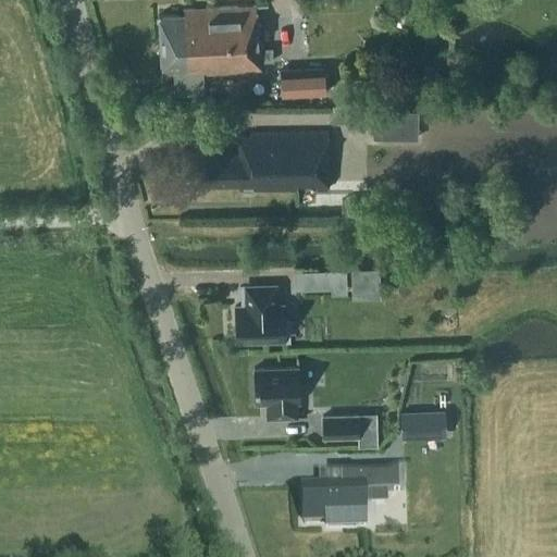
[(159,71),(173,70),(174,95),(203,93),(202,74),(261,73),(260,29),(256,29),(255,8),(184,10),(184,15),(158,15),(159,71)]
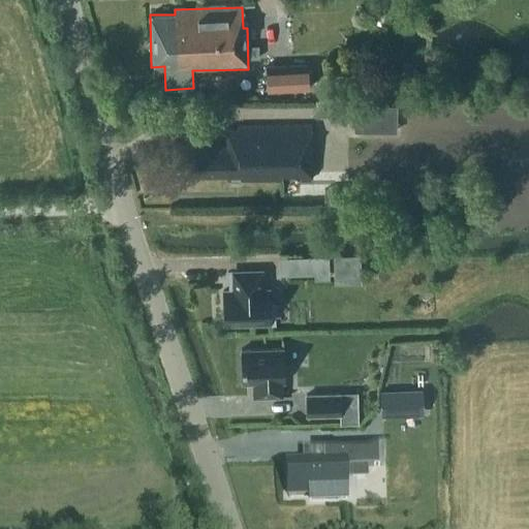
[(258,44),(247,44),(248,57),(259,57),(258,44)]
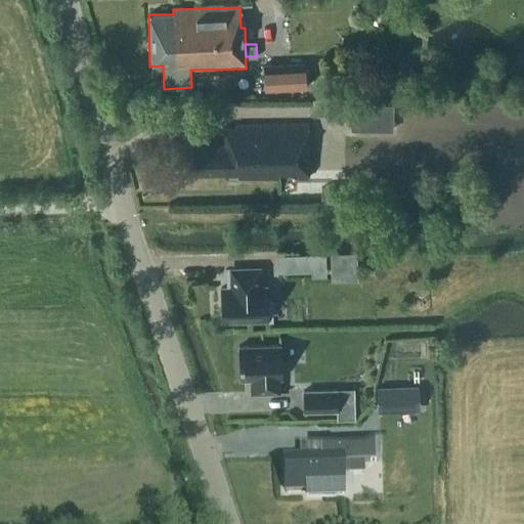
[(264,63),(266,89),(289,88),(305,87),(306,87),(305,61),(264,63)]
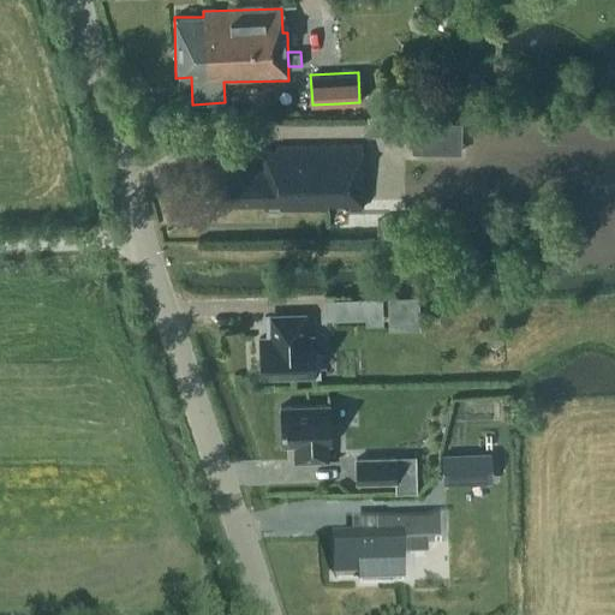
[(390,105),(408,103),(408,88),(389,88),(390,105)]
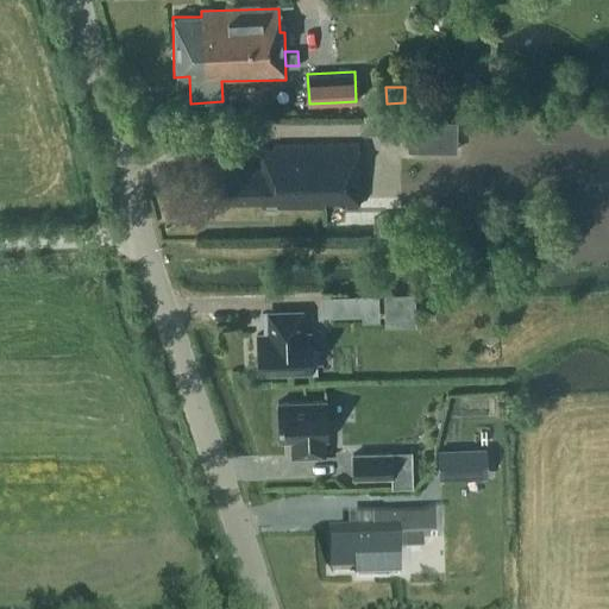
[(456,137),(457,120),(438,120),(438,137),(456,137)]
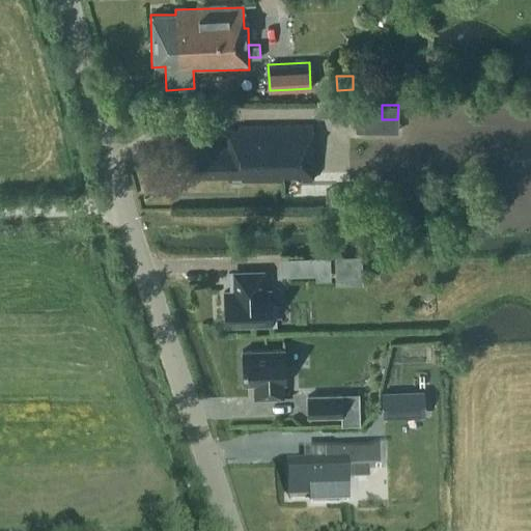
[(193,145),(193,176),(228,176),(228,182),(282,182),(282,176),(302,176),(302,182),(312,182),(312,126),(239,126),(239,130),(226,130),(226,144),(193,145)]
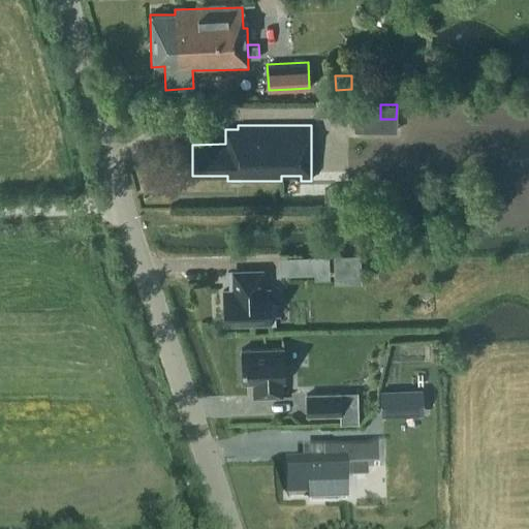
[(261,289),(261,271),(234,272),(234,290),(223,290),(224,322),(253,322),(253,316),(269,316),(269,288),(261,289)]
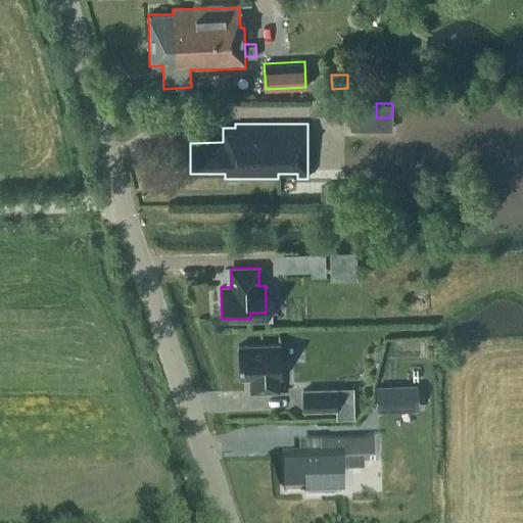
[(278,376),(281,376),(279,343),(238,345),(239,377),(249,377),(250,391),(279,390),(278,376)]
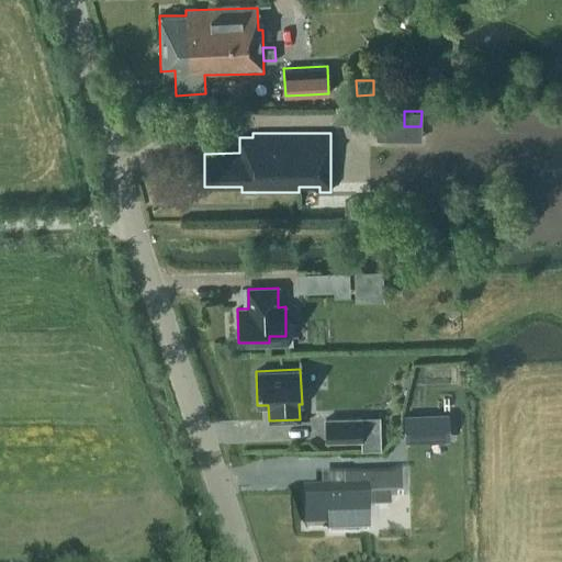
[(433,414),(404,415),(405,437),(405,441),(422,441),(420,415),(433,415),(433,440),(449,440),(449,436),(448,414),(433,414)]
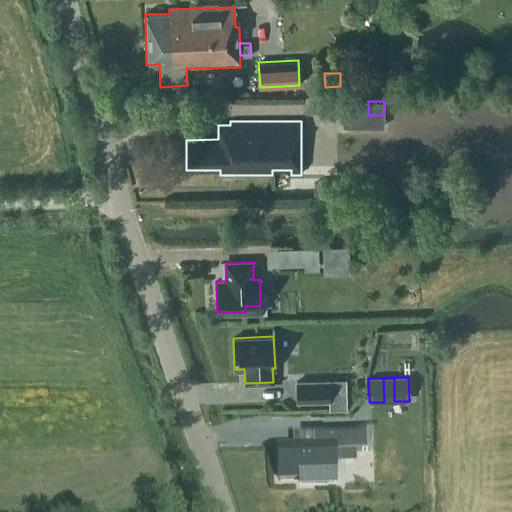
[(296,381),(297,401),(329,400),(328,380),(296,381)]
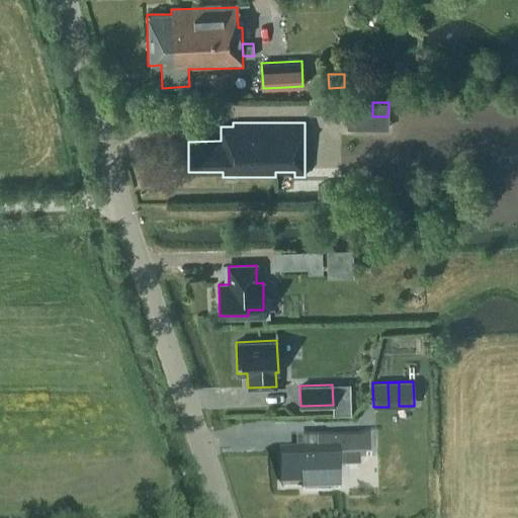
[(280,453),(281,487),(303,486),(303,491),(339,490),(338,458),(371,457),(370,433),(316,434),(316,452),(280,453)]
